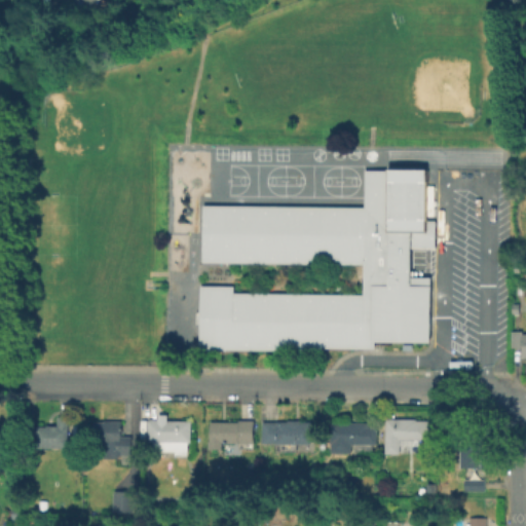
[(201,205),(363,207),(363,170),(426,170),(426,221),(434,221),(434,247),(408,247),(408,277),(431,277),(431,342),(375,342),(375,348),(317,348),(317,350),(197,349),(197,323),(194,323),(194,310),(198,310),(198,286),(232,286),(232,294),(365,294),(365,262),(232,262),(201,262),(201,205)]
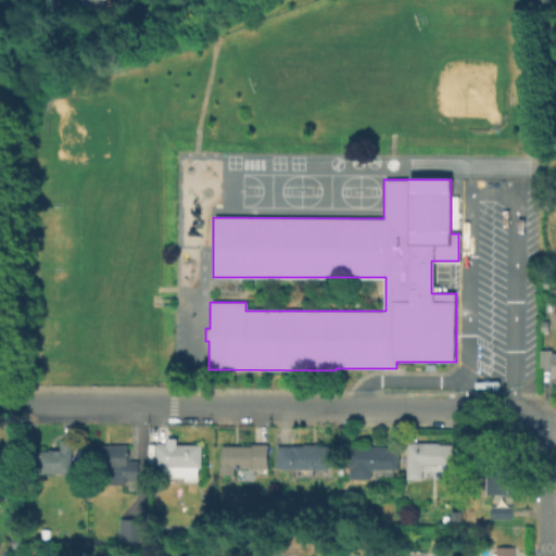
[(555,352),(555,377),(553,377),(552,366),(541,366),(541,349),(553,349),(553,352),(555,352)]
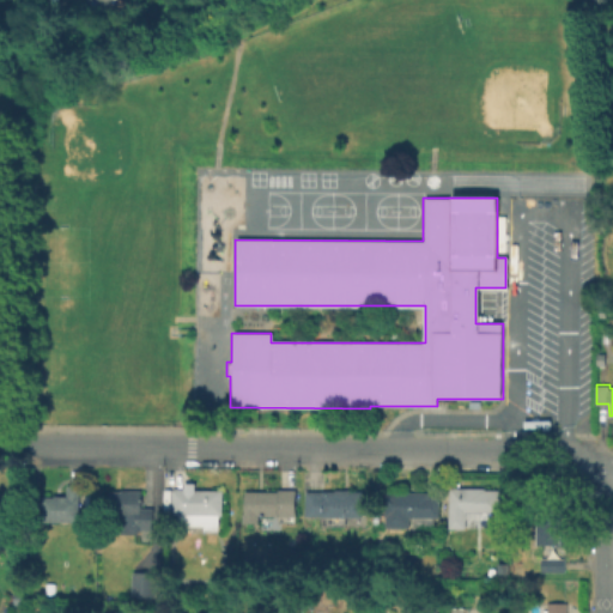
[(222,514),(217,514),(217,530),(201,530),(201,526),(176,526),(176,514),(170,514),(170,489),(181,489),(182,481),(194,481),(194,489),(222,489),(222,514)]
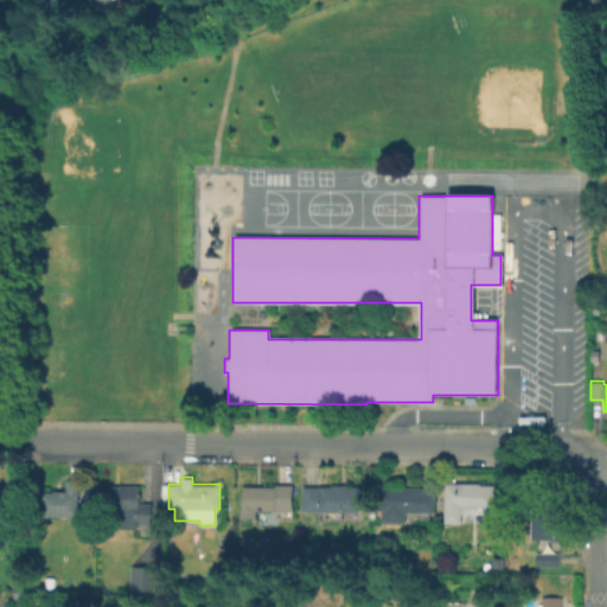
[(80,480),(78,516),(43,516),(43,511),(31,511),(31,494),(43,494),(43,491),(55,492),(55,490),(66,490),(66,479),(80,480)]
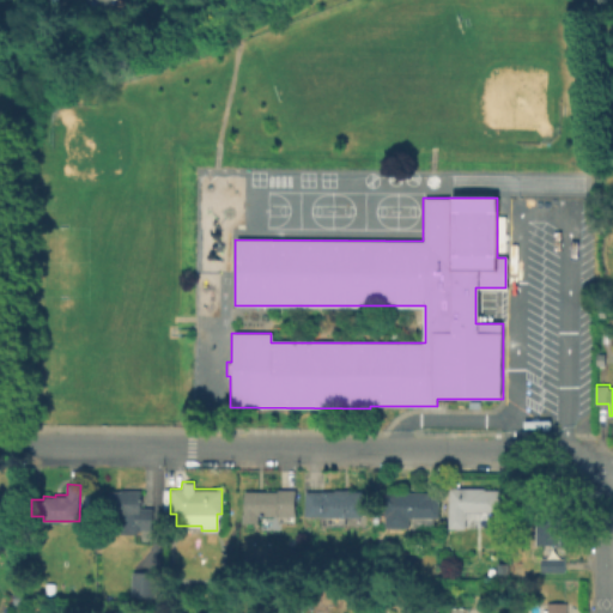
[(501,489),(501,513),(466,513),(466,528),(449,528),(449,486),(485,487),(485,489),(501,489)]
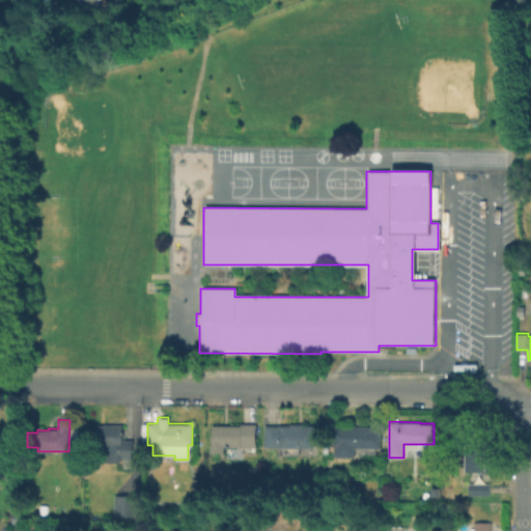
[(254,446),(222,446),(222,452),(207,451),(207,444),(211,444),(211,425),(239,425),(239,422),(254,422),(254,446)]
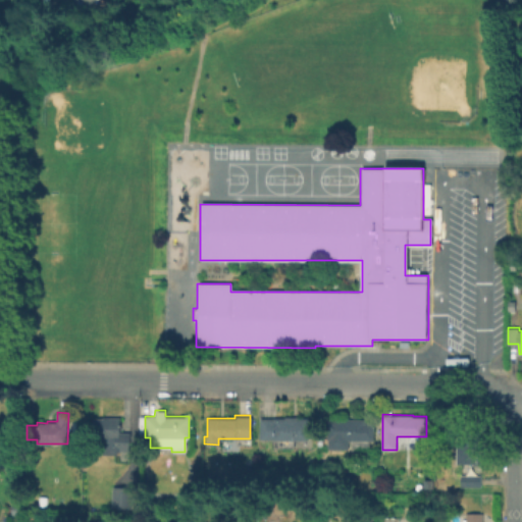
[(120,417),(119,432),(131,432),(129,451),(118,451),(118,455),(92,454),(93,418),(104,418),(104,417),(120,417)]
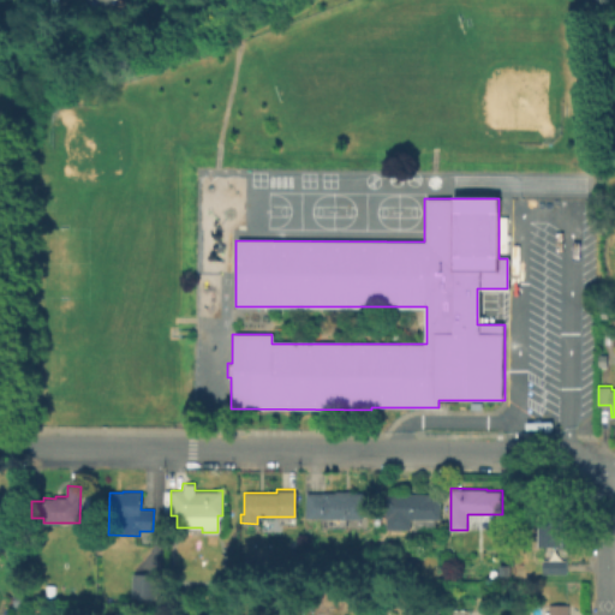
[(365,493),(364,518),(306,517),(306,491),(365,493)]
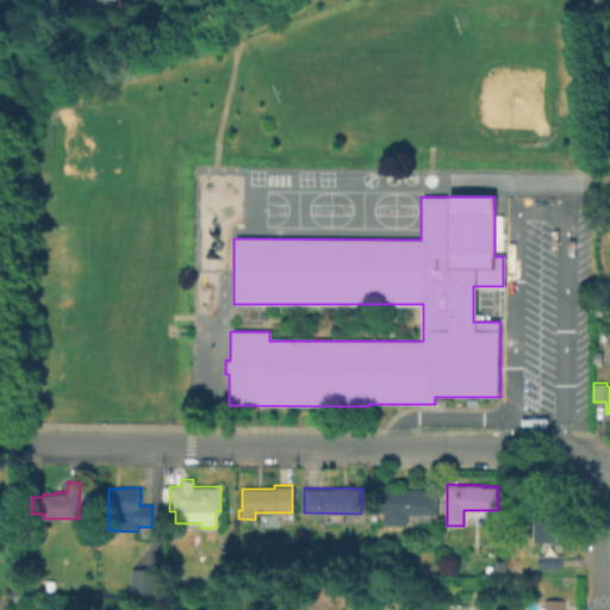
[(433,515),(433,526),(408,526),(408,522),(386,522),(386,514),(384,514),(384,490),(428,490),(428,493),(437,493),(437,514),(433,515)]
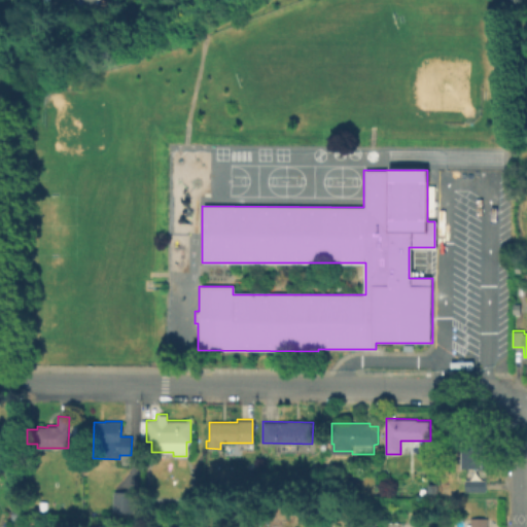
[(483,425),(483,445),(485,445),(485,452),(487,452),(487,468),(483,468),(483,479),(486,479),(486,491),(466,490),(466,479),(469,479),(469,468),(461,467),(462,425),(483,425)]
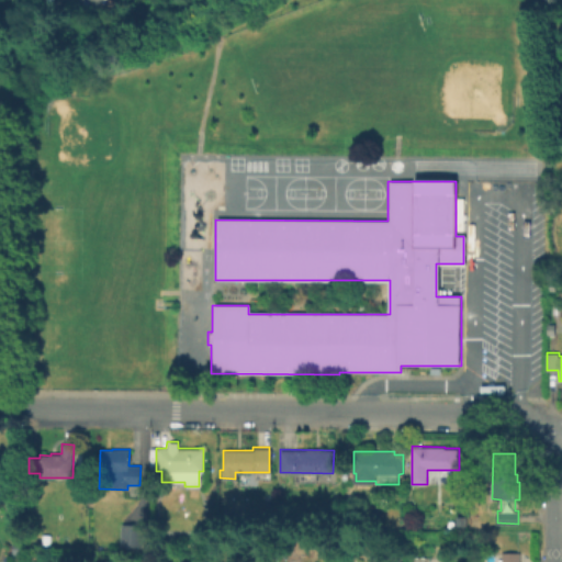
[(467,516),(467,526),(457,526),(458,516),(467,516)]
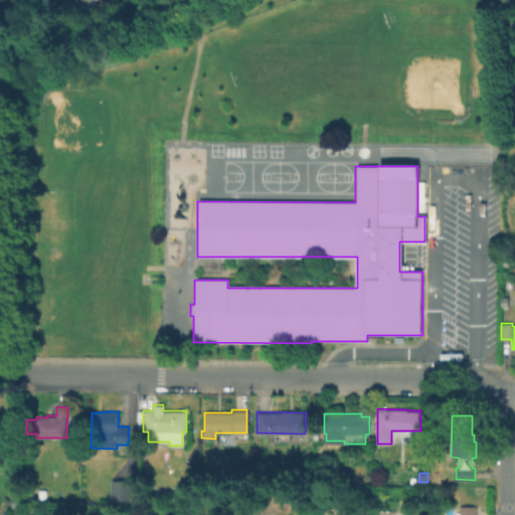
[(112,479),(132,480),(131,500),(112,500),(112,479)]
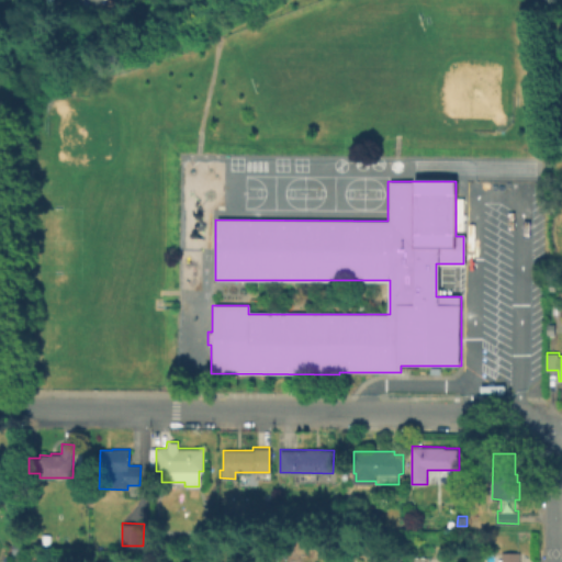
[(52,535),(51,546),(42,546),(42,534),(52,535)]
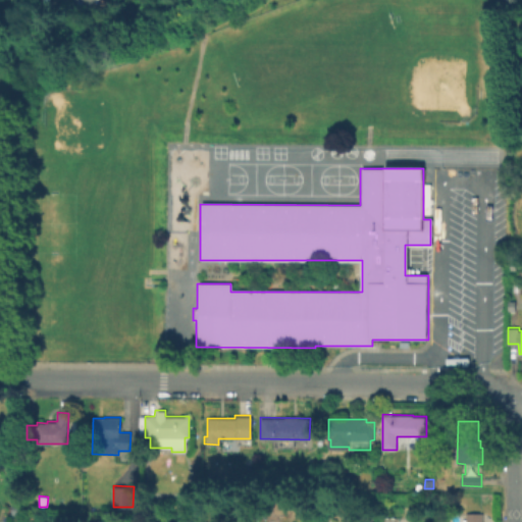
[(482,513),(482,521),(465,521),(465,513),(482,513)]
